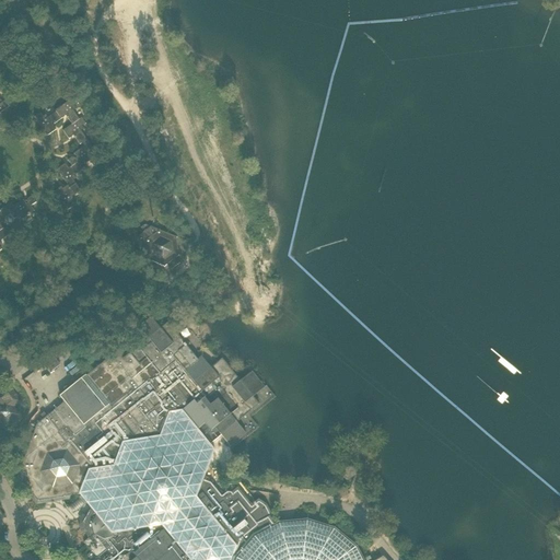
[(65,116),(71,125),(79,119),(71,108),(78,104),(73,98),(55,111),(56,113),(54,114),(59,120),(65,116)]
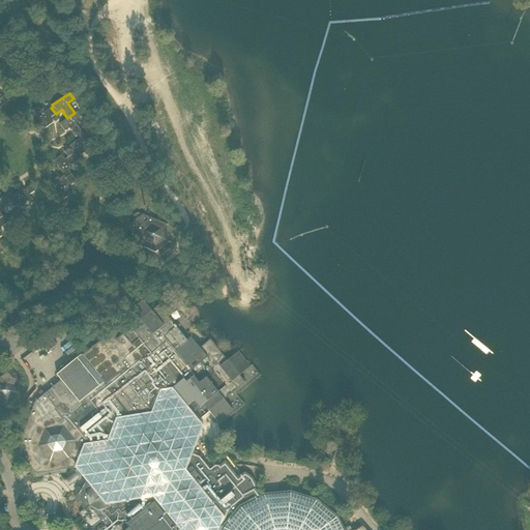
[(49,118),(56,114),(51,108),(42,113),(38,107),(32,111),(45,128),(53,123),(49,118)]
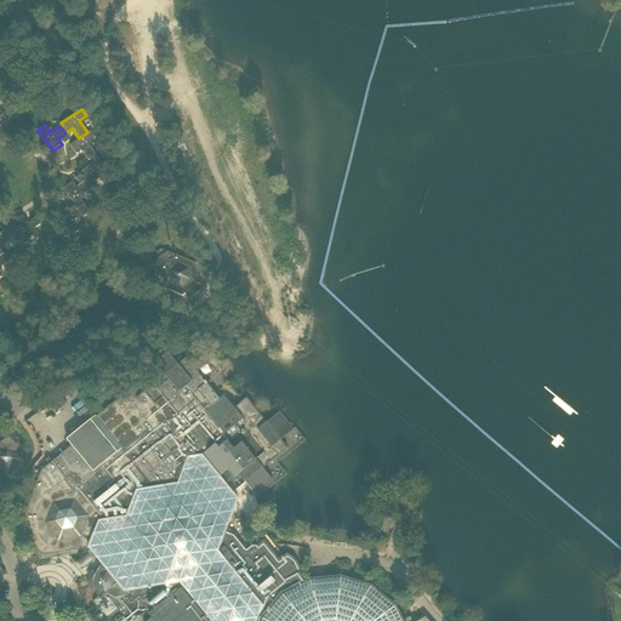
[(87,161),(90,160),(96,155),(87,142),(95,137),(90,131),(87,132),(79,138),(79,140),(68,146),(75,157),(81,153),(87,161)]
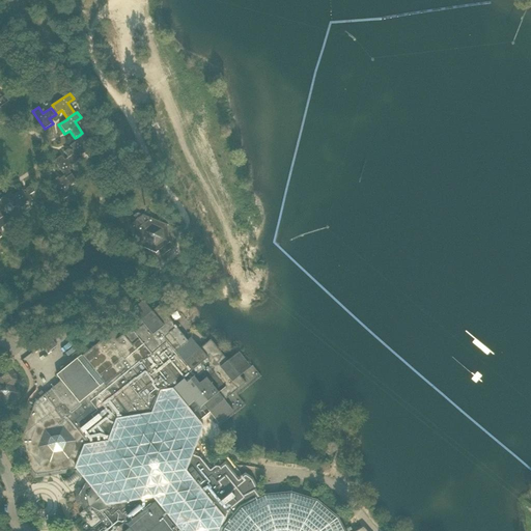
[(64,152),(67,158),(73,154),(77,159),(88,151),(85,147),(90,144),(82,133),(77,137),(79,140),(70,146),(73,149),(72,150),(67,149),(64,152)]
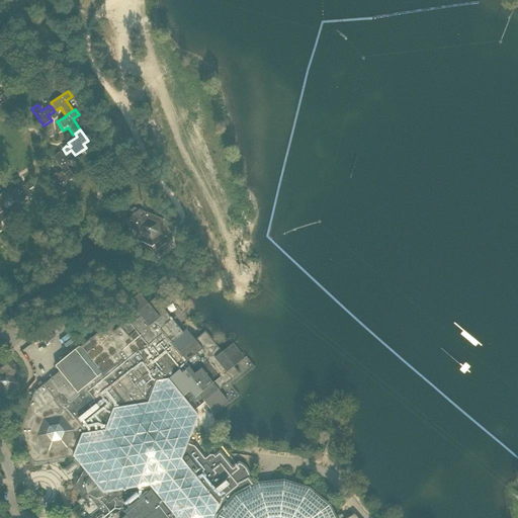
[(62,172),(58,175),(60,177),(70,170),(66,165),(76,158),(75,155),(71,150),(66,154),(63,156),(60,152),(52,158),(62,172)]
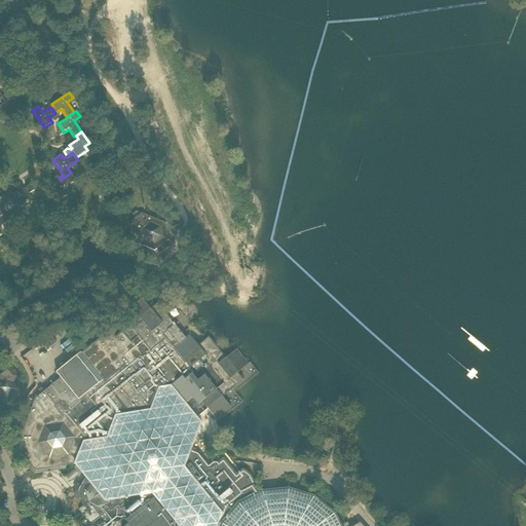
[(61,180),(59,178),(58,176),(50,180),(63,197),(68,193),(64,188),(76,180),(71,173),(61,180)]
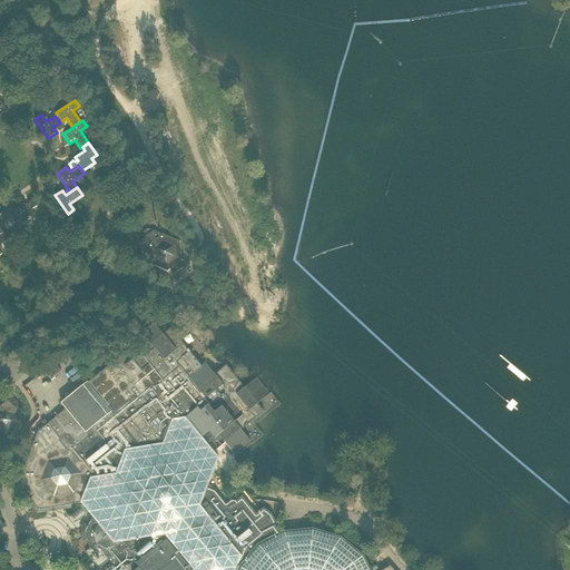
[(6,210),(10,218),(13,224),(19,219),(21,224),(35,215),(31,210),(37,207),(32,202),(28,204),(28,207),(27,208),(23,204),(13,210),(11,207),(6,210)]
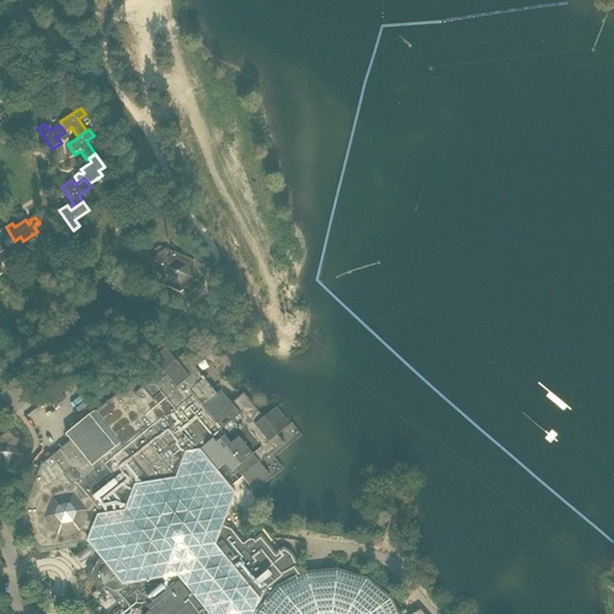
[(0,252),(4,250),(0,244),(0,242),(11,235),(6,227),(0,230),(0,252)]
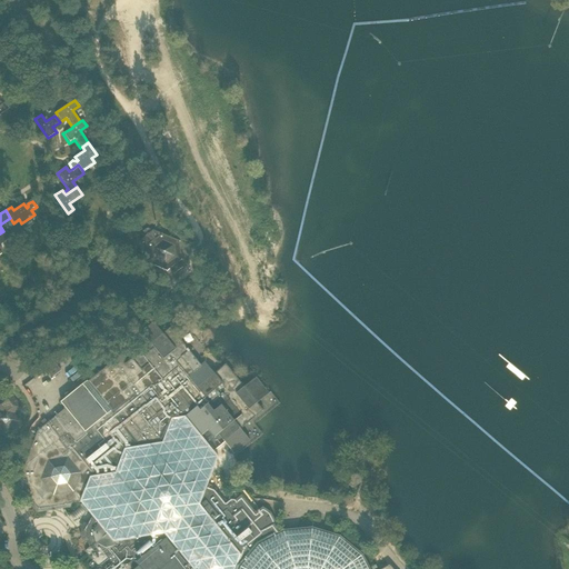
[(140,240),(141,253),(148,252),(149,263),(167,271),(169,269),(173,275),(182,268),(178,262),(181,260),(179,241),(152,231),(140,240)]
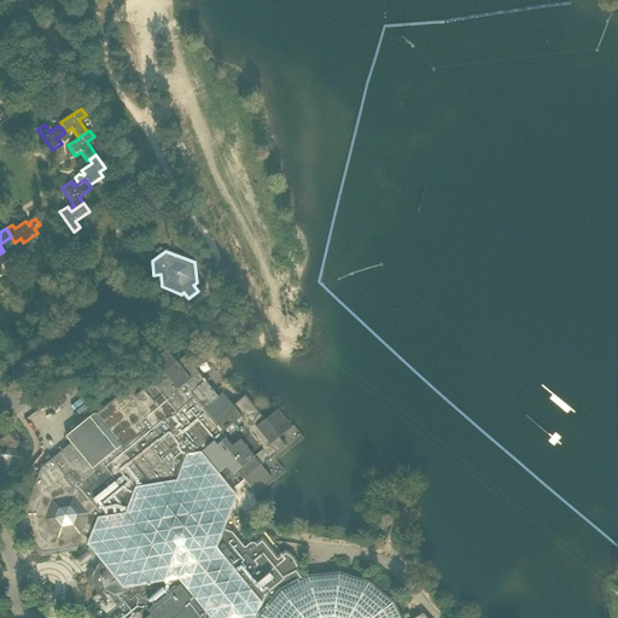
[(425,617),(423,614),(415,617),(400,617),(392,604),(368,584),(338,575),(308,578),(303,581),(297,571),(299,570),(295,558),(285,552),(278,558),(262,538),(256,543),(251,543),(244,548),(232,532),(225,530),(235,497),(232,490),(235,488),(244,481),(254,494),(272,479),(261,467),(285,447),(279,438),(291,429),(278,412),(266,421),(245,397),(233,407),(222,394),(219,397),(185,357),(176,363),(167,351),(149,365),(159,378),(152,383),(147,378),(138,384),(143,390),(136,396),(132,392),(124,398),(121,395),(95,415),(94,414),(65,438),(70,444),(41,468),(19,525),(42,553),(88,546),(89,547),(88,549),(87,552),(88,554),(89,555),(91,557),(93,557),(94,557),(97,557),(100,561),(92,577),(98,594),(92,599),(101,610),(94,614),(97,617),(103,617),(112,611),(117,617),(116,617),(425,617)]
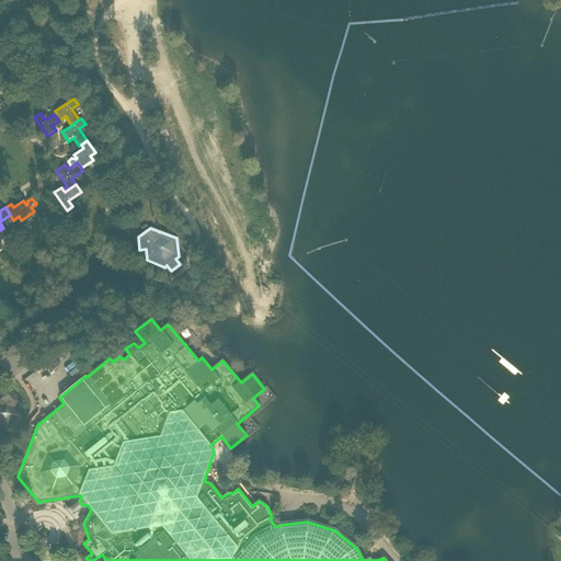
[(46,364),(52,373),(60,366),(55,358),(46,364)]
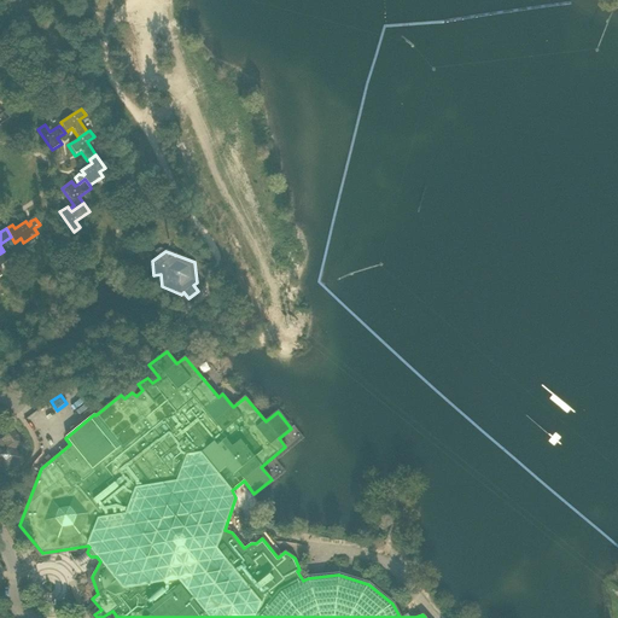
[(0,467),(5,473),(24,458),(17,449),(24,443),(10,425),(0,432),(0,467)]
